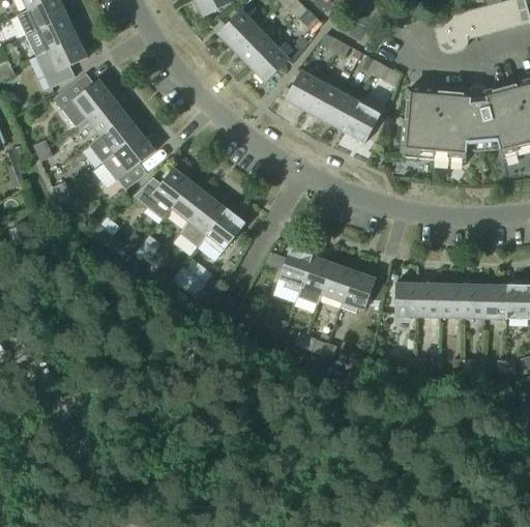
[(67,16),(60,0),(48,0),(28,9),(17,15),(26,35),(67,16)]
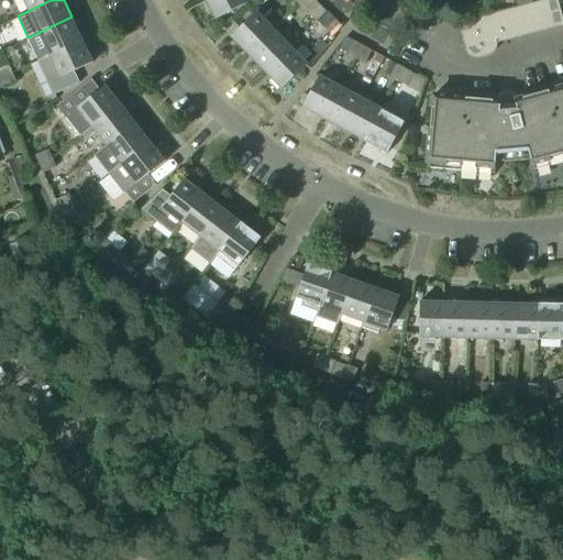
[(24,0),(30,10),(51,0),(24,0)]
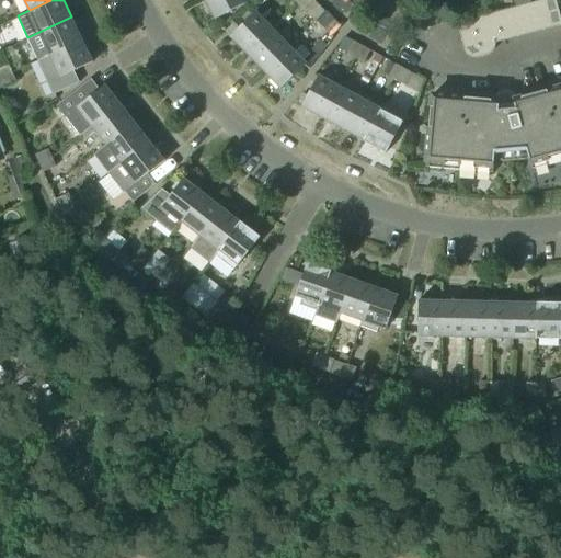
[(214,18),(247,0),(206,0),(215,15),(214,16),(214,18)]
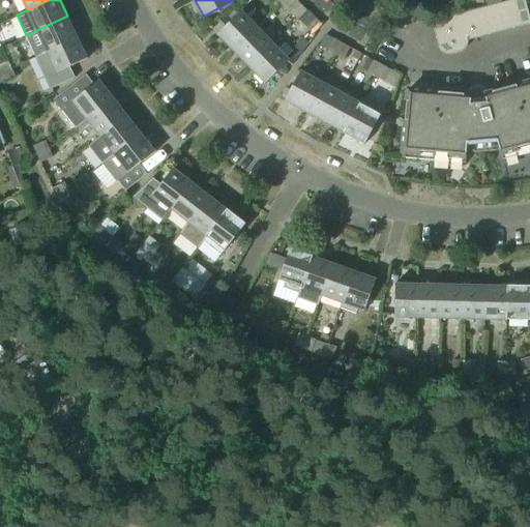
[(288,8),(296,0),(283,0),(281,2),(288,8)]
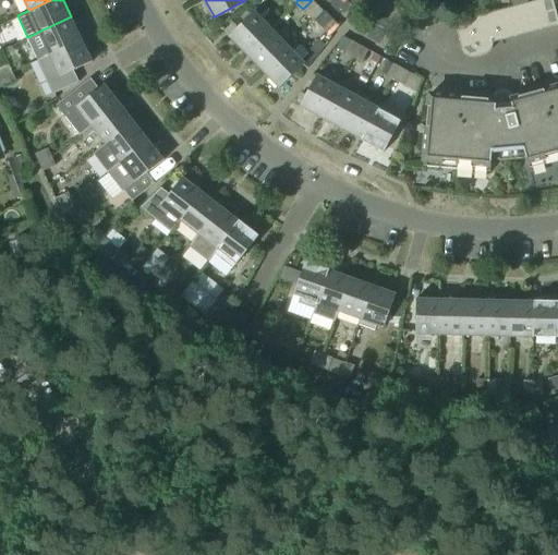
[(532,0),(528,1),(534,26),(546,23),(541,0),(532,0)]
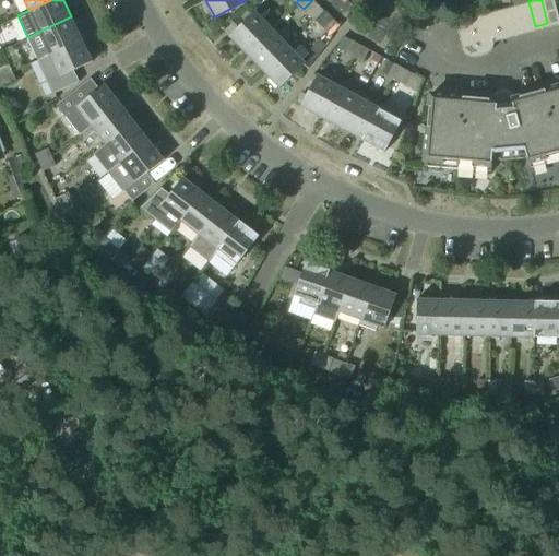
[(542,0),(547,23),(558,20),(558,18),(554,0),(542,0)]
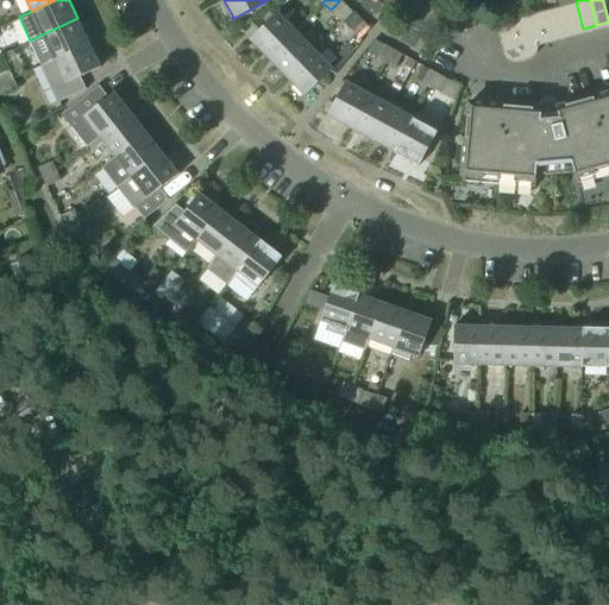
[(576,1),(563,5),(570,32),(583,29),(576,1)]
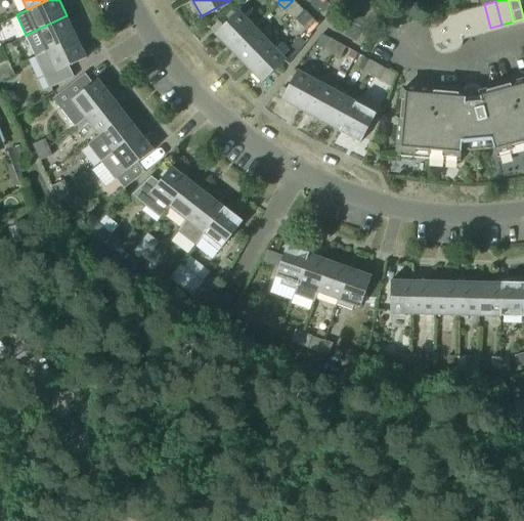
[(473,7),(479,31),(490,28),(484,4),(473,7)]
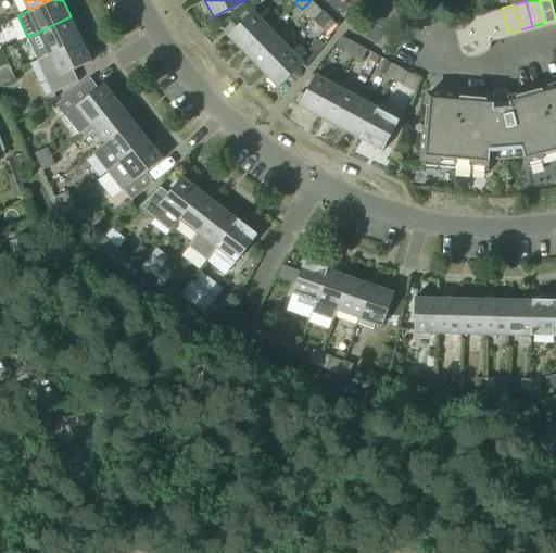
[(490,38),(508,33),(502,8),(453,21),(460,47),(460,48),(462,49),(462,51),(463,52),(464,52),(466,54),(469,54),(471,55),(474,54),(482,52),(484,52),(487,51),(488,49),(489,48),(490,46),(491,44),(491,42),(491,40),(491,39),(490,38)]
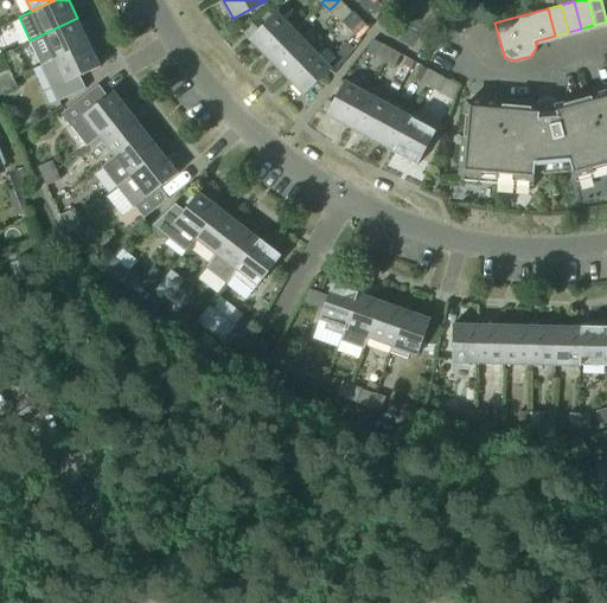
[(267,57),(294,30),(276,11),(248,38),(267,57)]
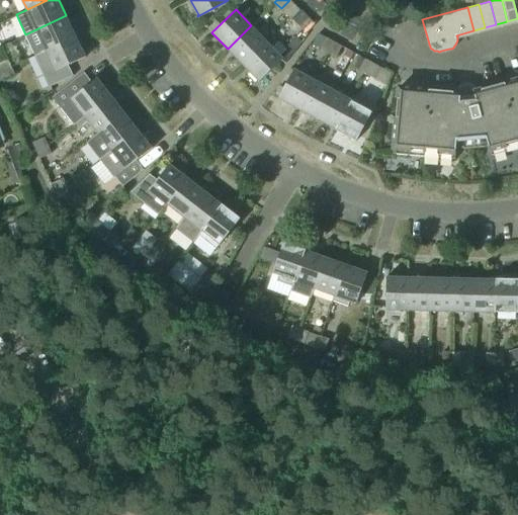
[(34,54),(75,35),(66,15),(25,34),(34,54)]
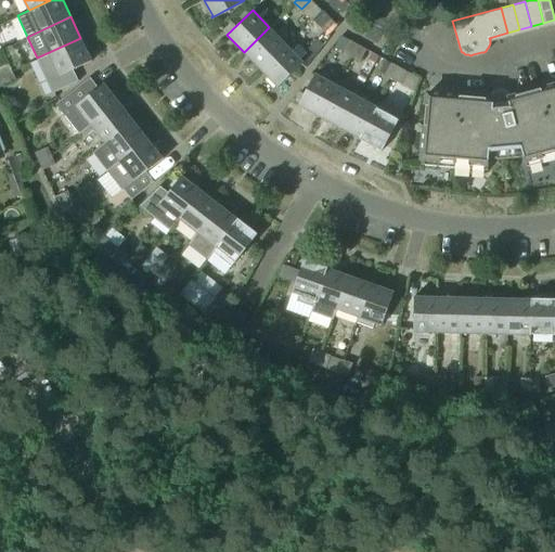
[(328,34),(337,24),(331,17),(321,28),(328,34)]
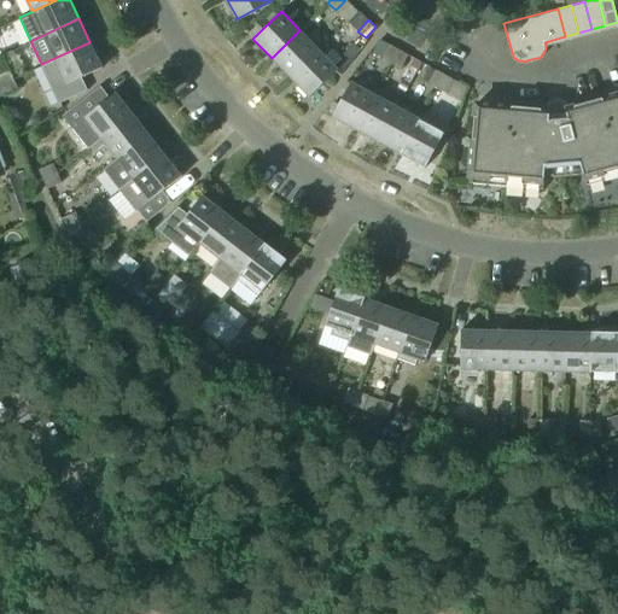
[(290,76),(318,48),(299,30),(272,58),(290,76)]
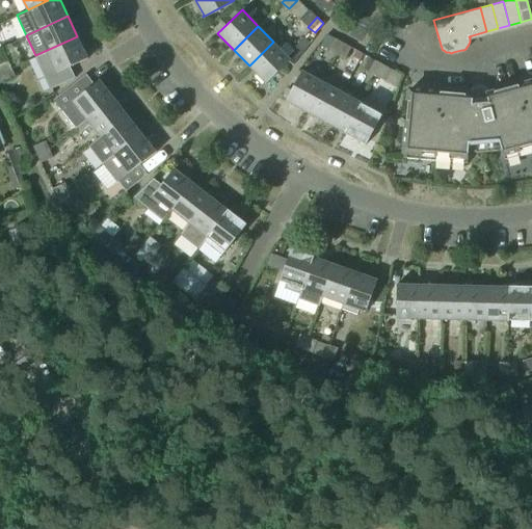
[(86,56),(77,36),(35,55),(51,88),(71,78),(65,67),(88,56),(87,55),(86,56)]
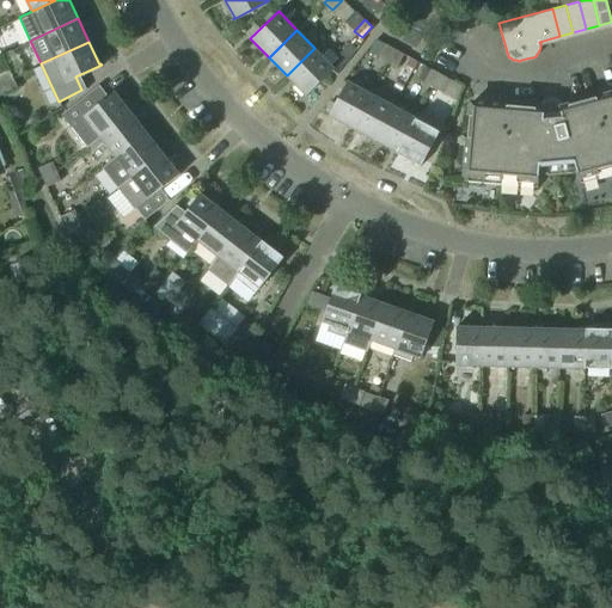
[(340,54),(348,60),(356,48),(349,42),(340,54)]
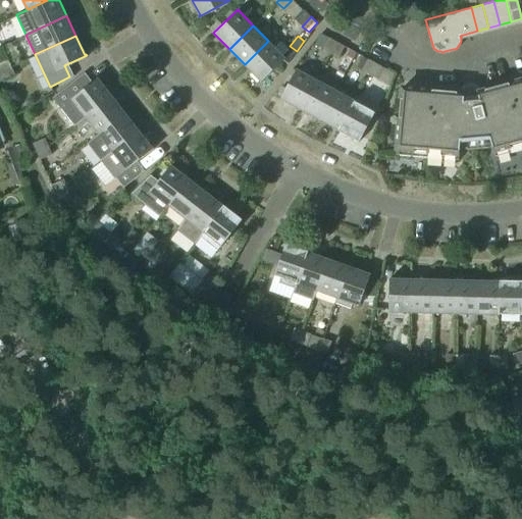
[(330,52),(336,41),(329,37),(323,48),(330,52)]
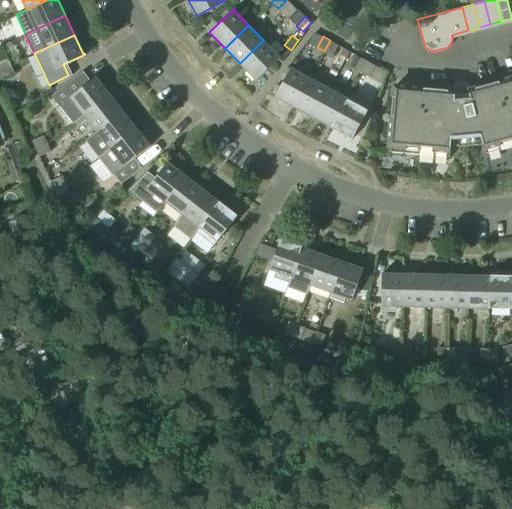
[(255,80),(279,57),(263,40),(240,63),(255,78),(254,79),(255,80)]
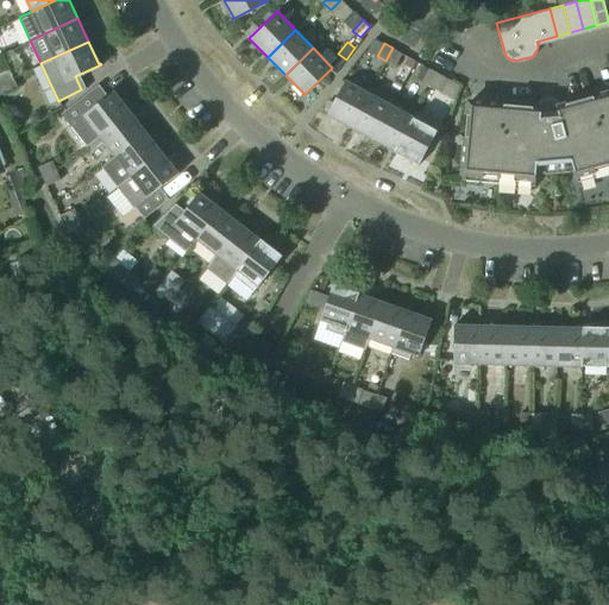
[(395,65),(402,52),(393,48),(385,61),(395,65)]
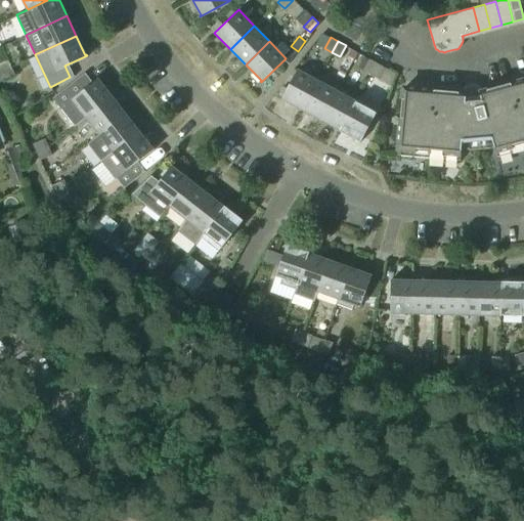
[(0,71),(11,66),(7,57),(0,60),(0,71)]
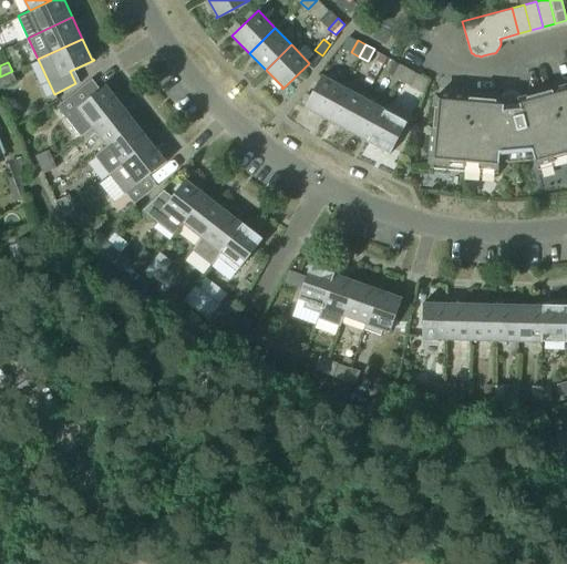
[(401,80),(408,68),(400,63),(393,75),(401,80)]
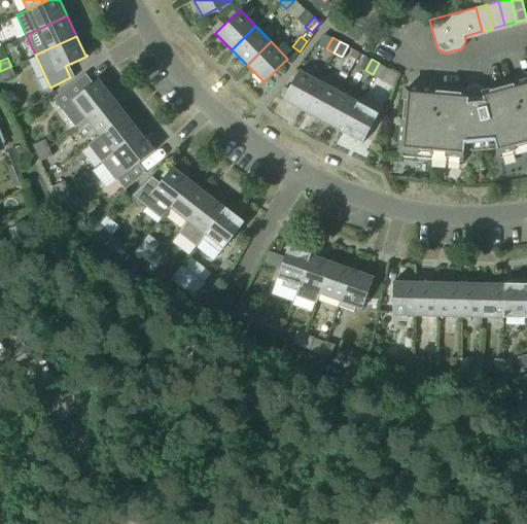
[(381,78),(387,67),(379,63),(373,74),(381,78)]
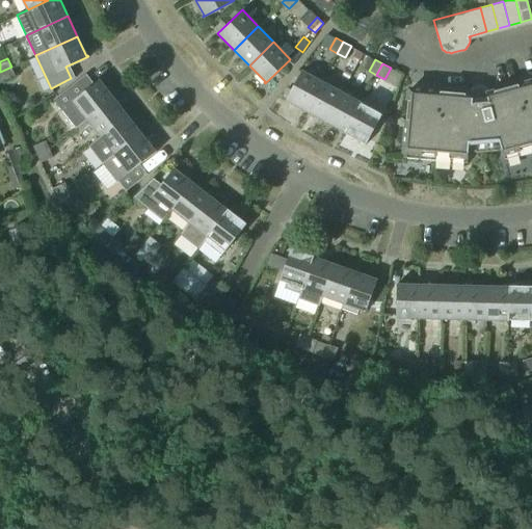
[(0,74),(3,80),(15,75),(11,67),(0,72),(0,74)]
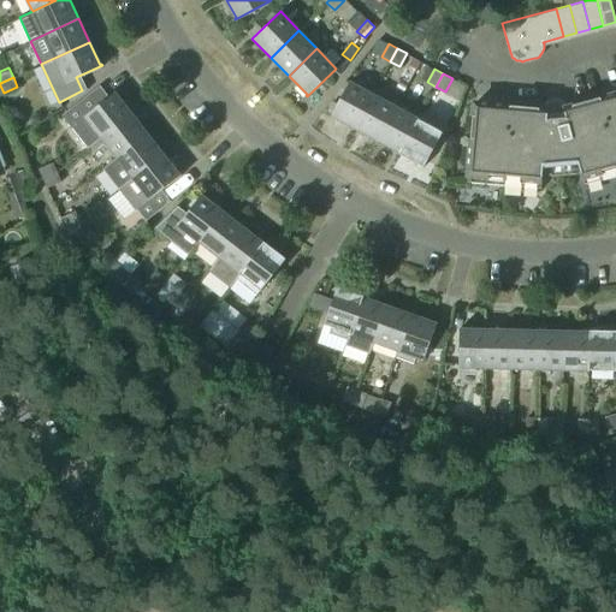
[(355,128),(373,94),(349,81),(330,116),(331,117),(332,116),(355,128)]
